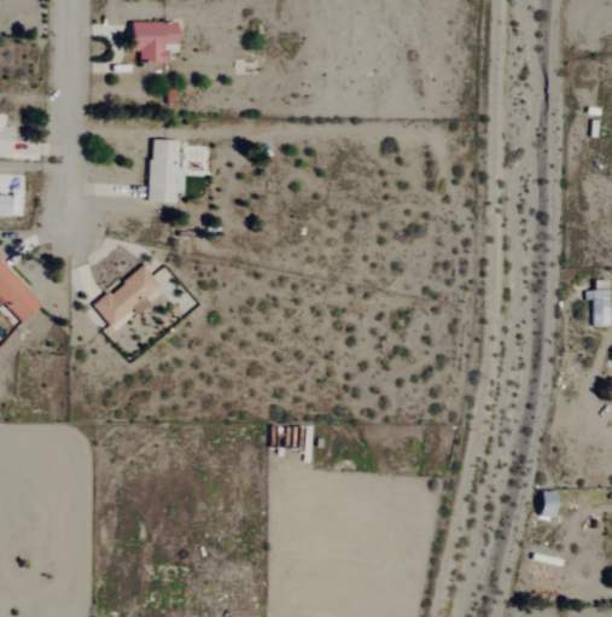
[(179,51),(180,22),(133,22),(133,51),(143,51),(143,62),(170,62),(170,51),(179,51)]
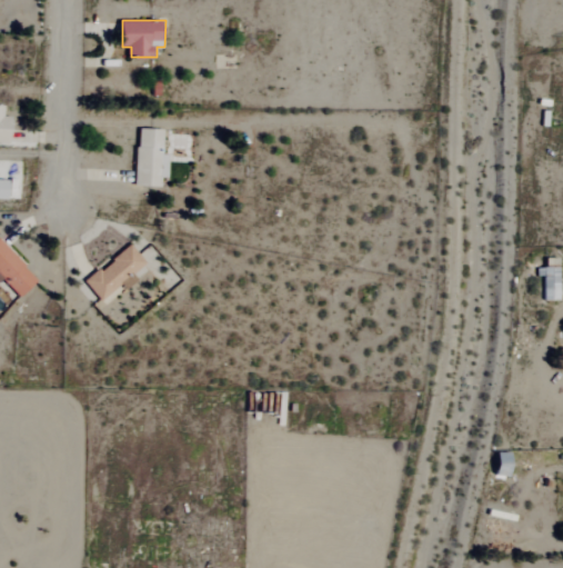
[(7,106),(0,105),(0,142),(13,142),(13,116),(7,116),(7,106)]
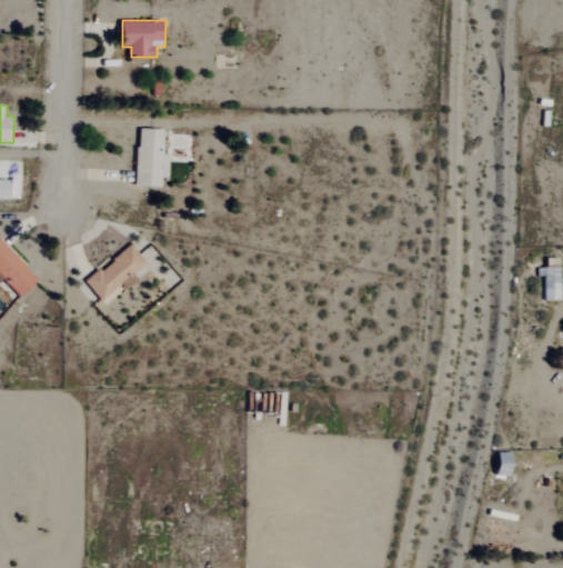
[(139,185),(163,186),(163,177),(170,177),(171,155),(166,155),(166,129),(141,129),(139,185)]
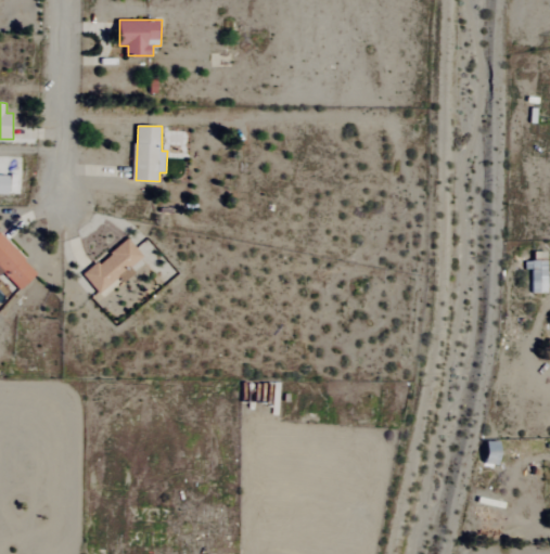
[(0,193),(10,193),(10,175),(0,175),(0,193)]
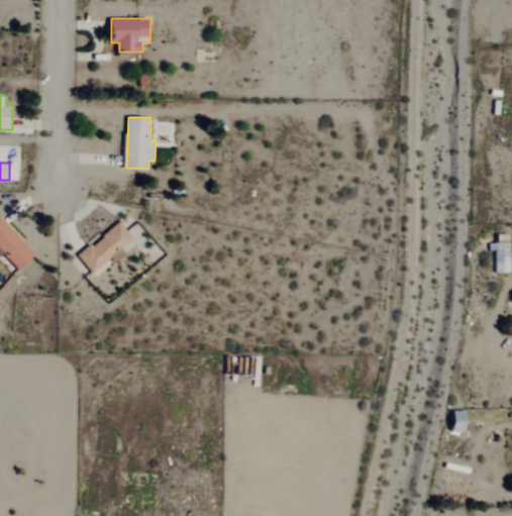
[(0,217),(0,253),(2,256),(5,253),(20,270),(37,253),(1,216),(0,217)]
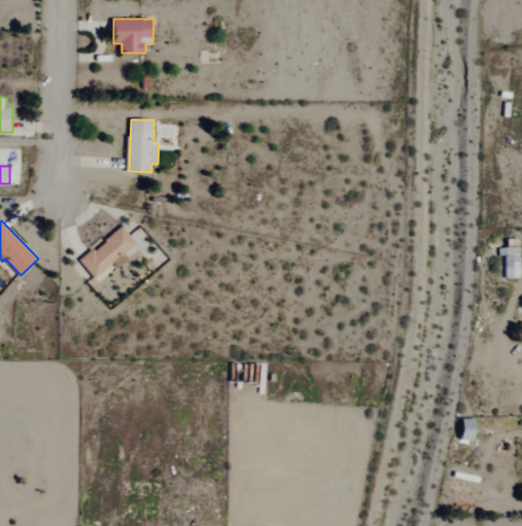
[(126,253),(138,244),(125,226),(81,259),(96,279),(115,264),(118,268),(131,258),(126,253)]
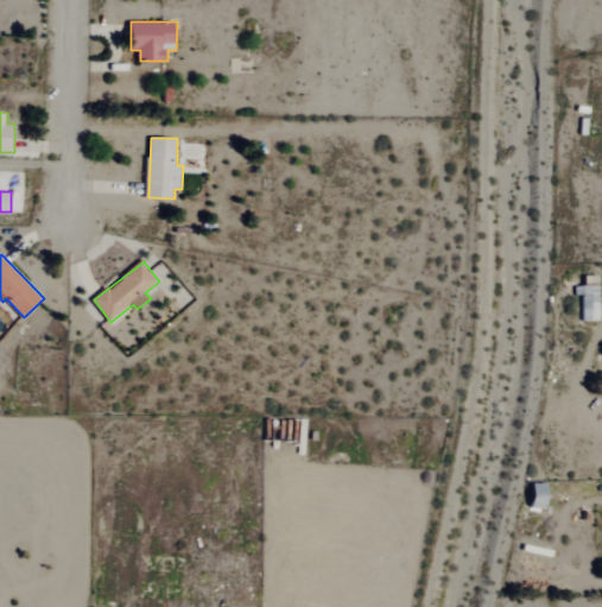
[(601,285),(584,286),(585,321),(601,320),(601,285)]
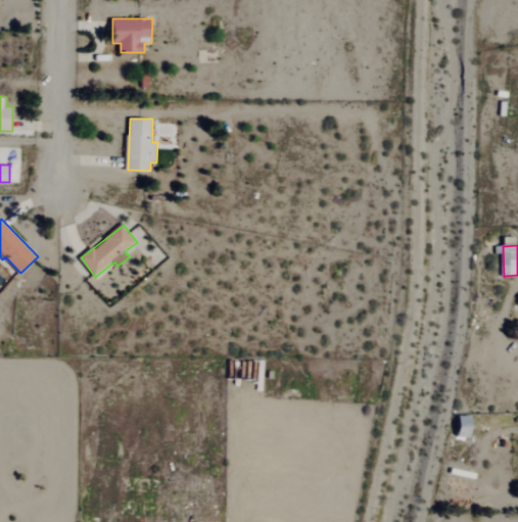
[(472,415),(460,415),(459,436),(472,436),(472,415)]
